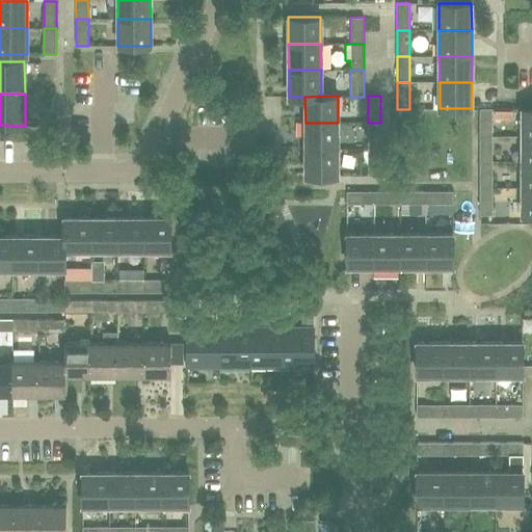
[(522,136),(531,135),(531,108),(522,109),(522,136)]
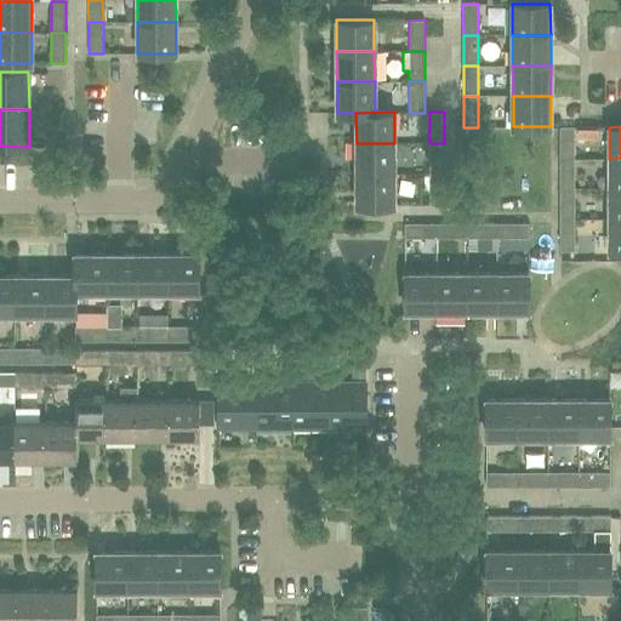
[(560,159),(575,159),(575,129),(560,127),(560,159)]
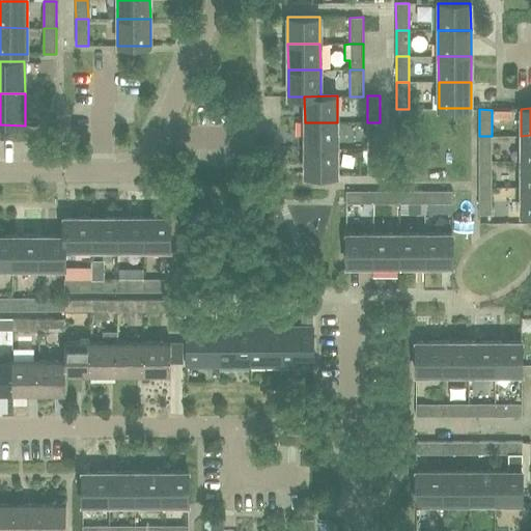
[(305,148),(337,148),(337,122),(305,122),(305,148)]
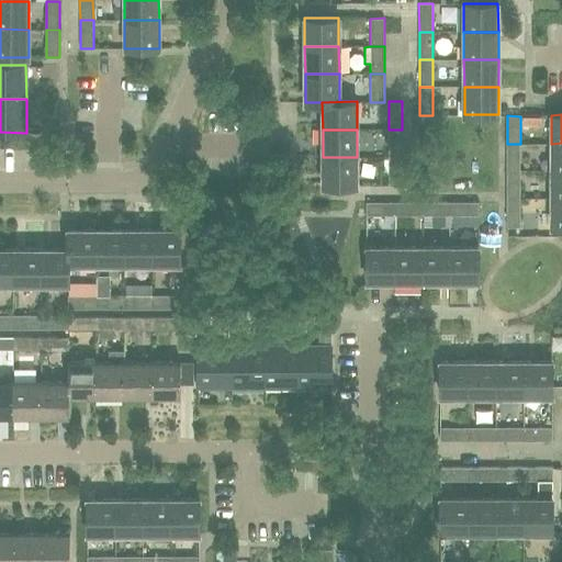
[(389,157),(402,157),(402,130),(389,130),(389,157)]
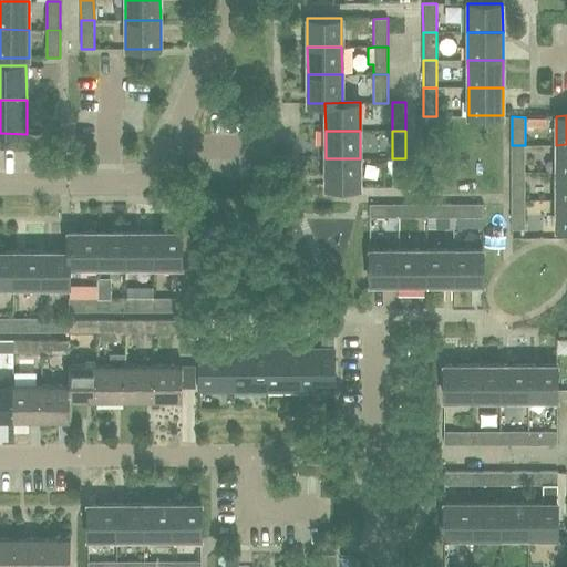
[(556,173),(566,172),(566,144),(556,145),(556,173)]
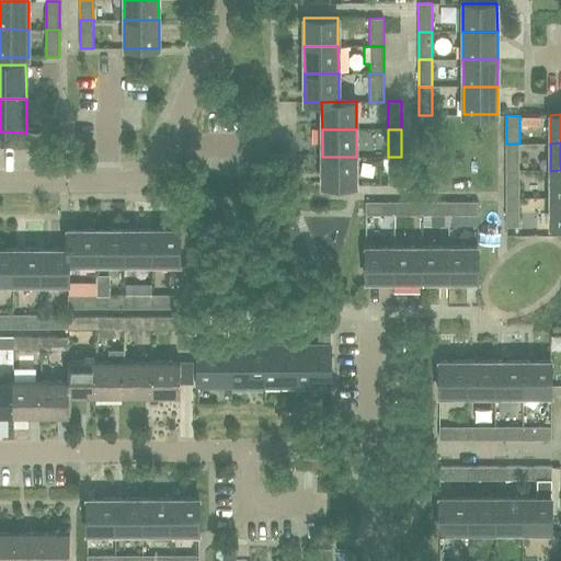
[(506,171),(519,171),(519,144),(506,144),(506,171)]
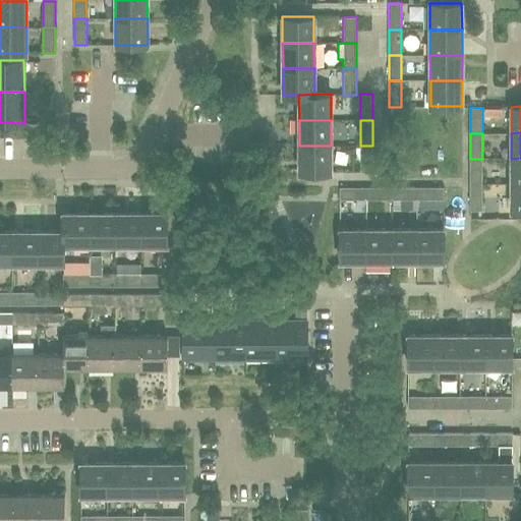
[(331,146),(299,146),(299,172),(331,172),(331,146)]
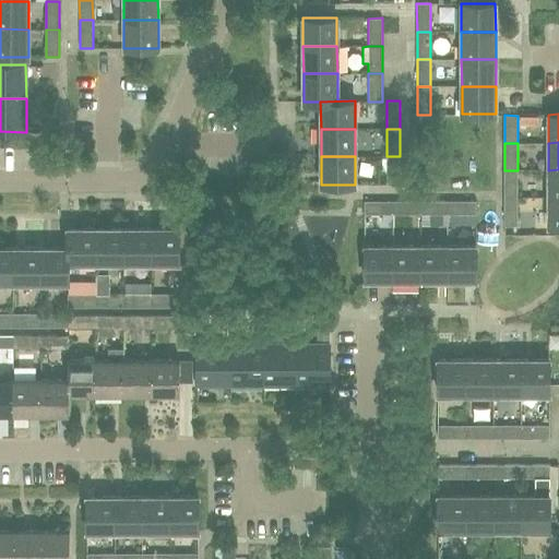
[(400,156),(387,156),(387,185),(400,185),(400,156)]
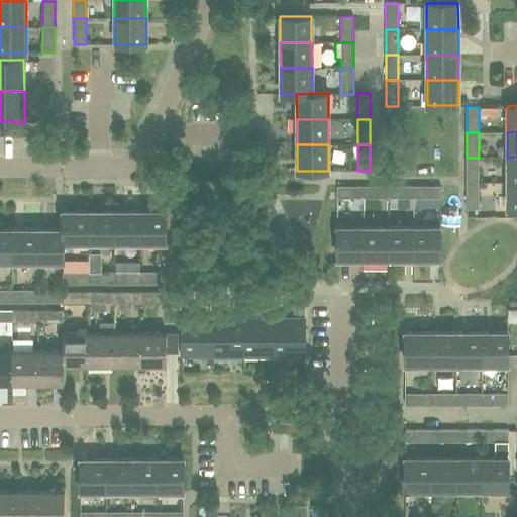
[(507,183),(516,182),(516,157),(507,158),(507,183)]
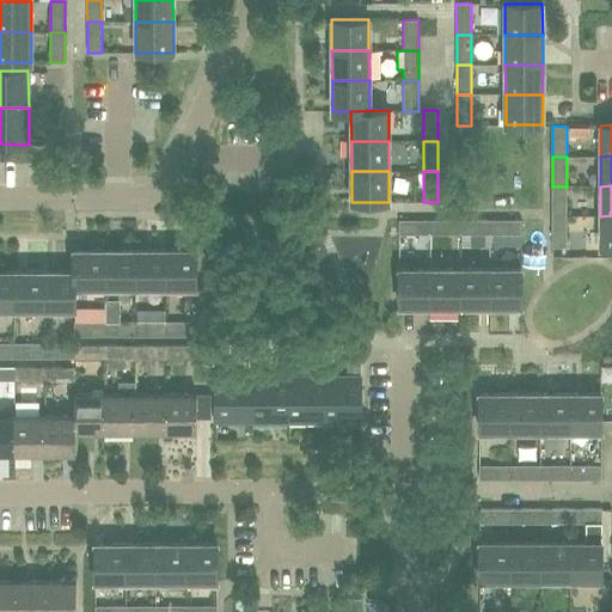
[(552,216),(567,216),(567,187),(552,187),(552,216)]
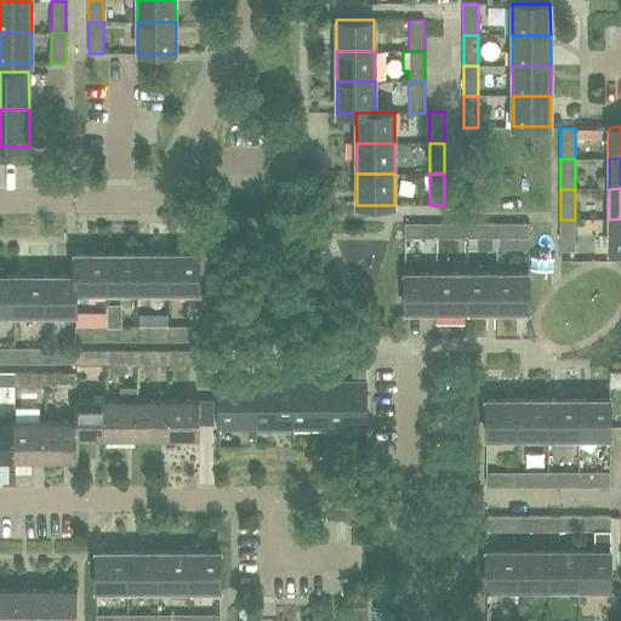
[(620,218),(609,220),(609,251),(620,250),(620,218)]
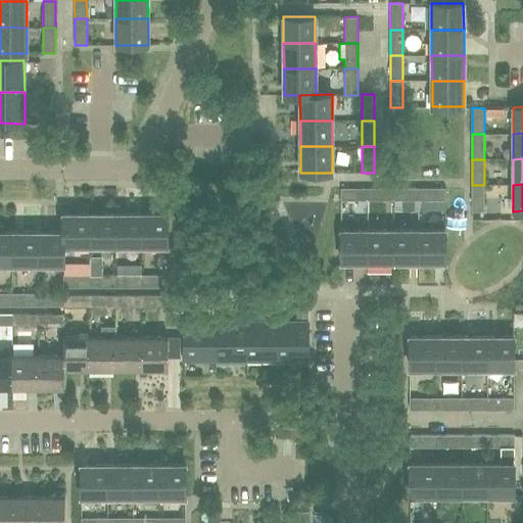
[(484,185),(472,185),(472,211),(483,211),(484,185)]
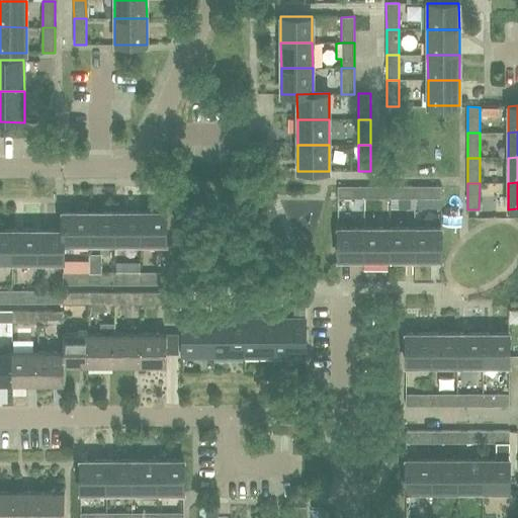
[(338,198),(363,198),(363,186),(337,186),(338,198)]
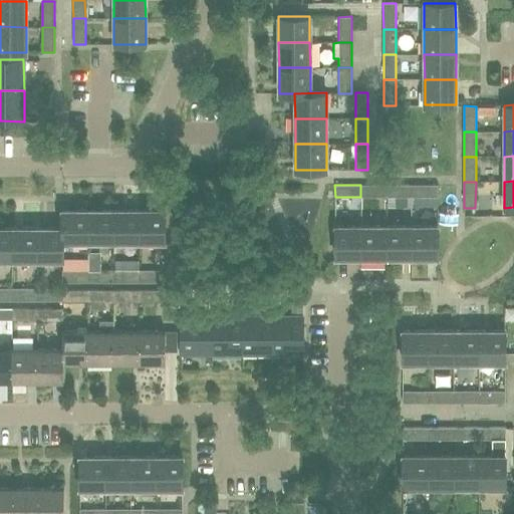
[(360,197),(387,197),(387,185),(360,185),(360,197)]
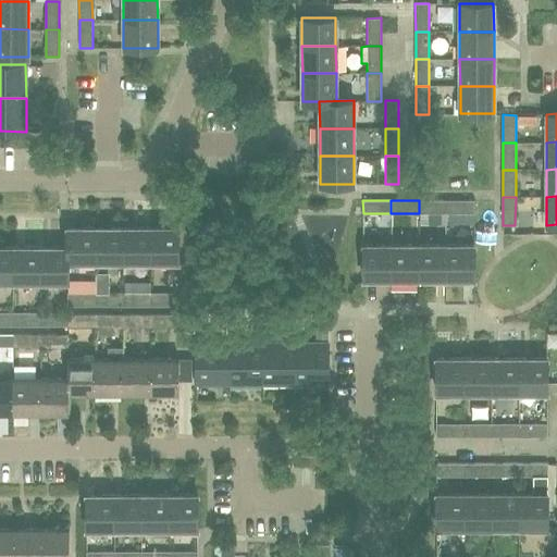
[(419,213),(446,213),(446,200),(419,200),(419,213)]
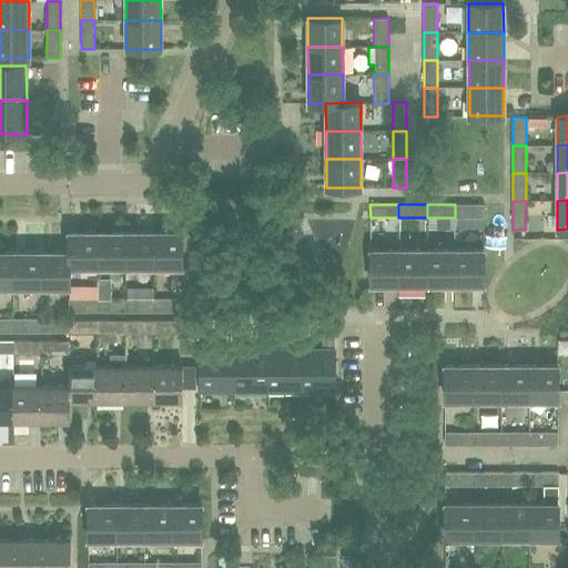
[(455,204),(455,217),(484,217),(484,204),(455,204)]
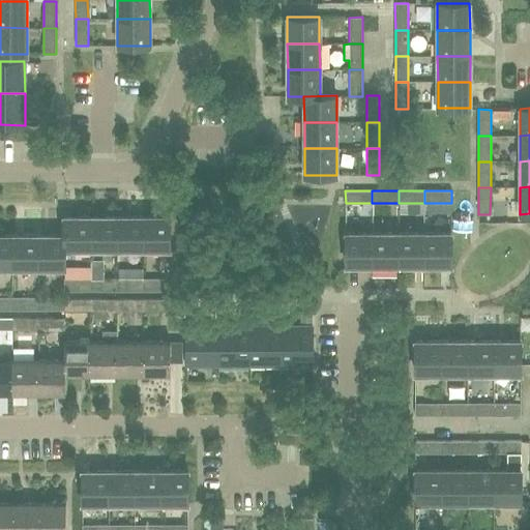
[(495,226),(514,226),(513,210),(495,210),(495,226)]
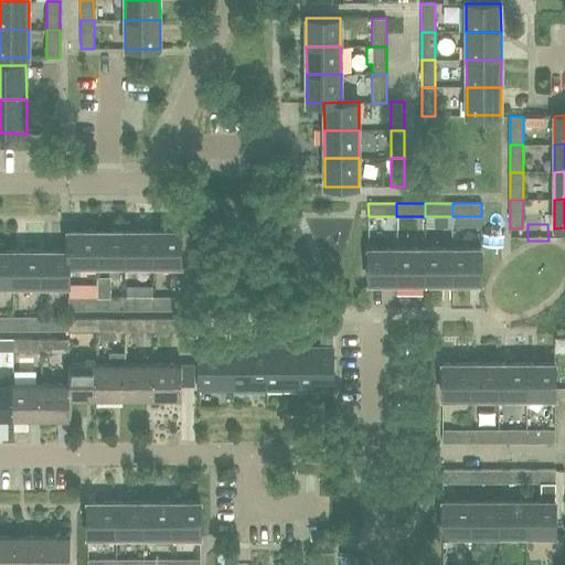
[(70,265),(96,265),(96,231),(68,231),(68,251),(68,285),(70,285),(70,265)]
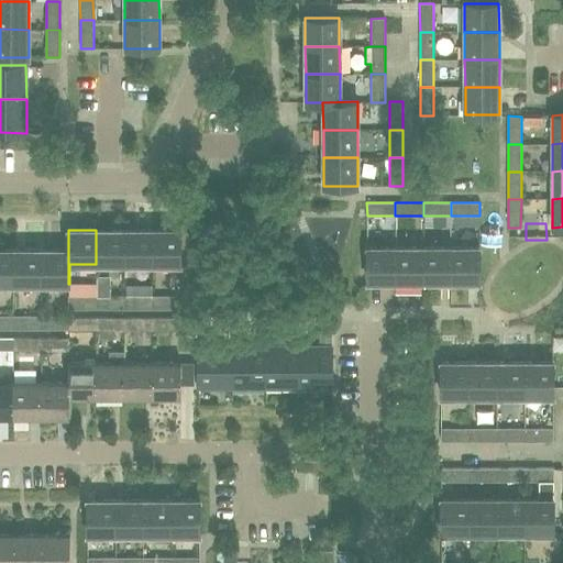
[(96,264),(123,264),(123,230),(96,230),(96,264)]
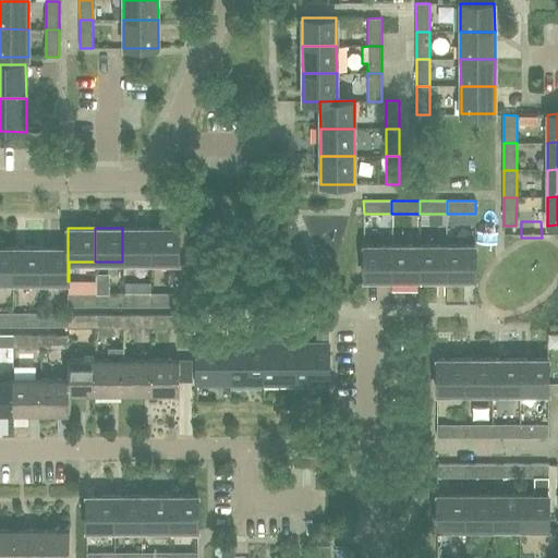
[(122,262),(150,262),(149,228),(122,228),(122,262)]
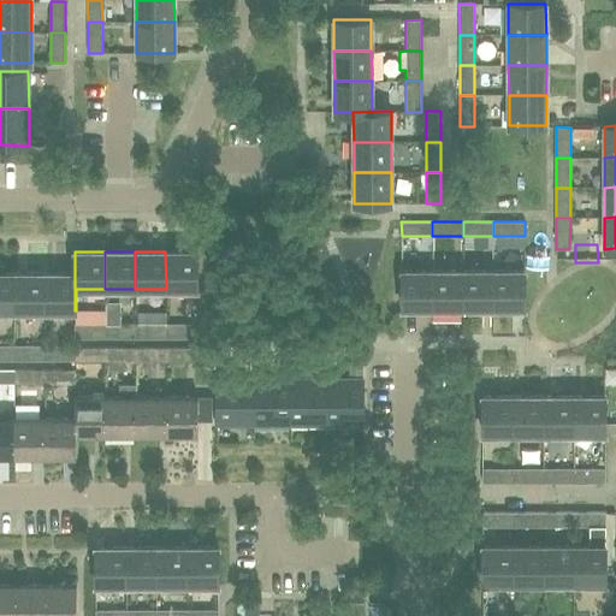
[(165,252),(166,289),(196,289),(196,252),(165,252)]
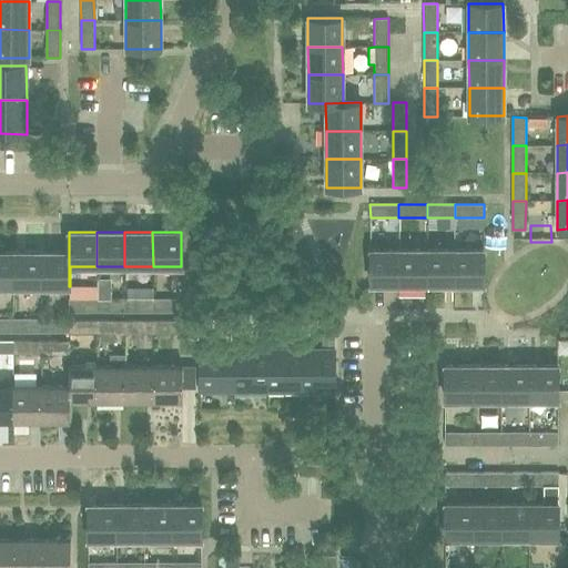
[(427,284),(455,284),(455,249),(426,250),(427,284)]
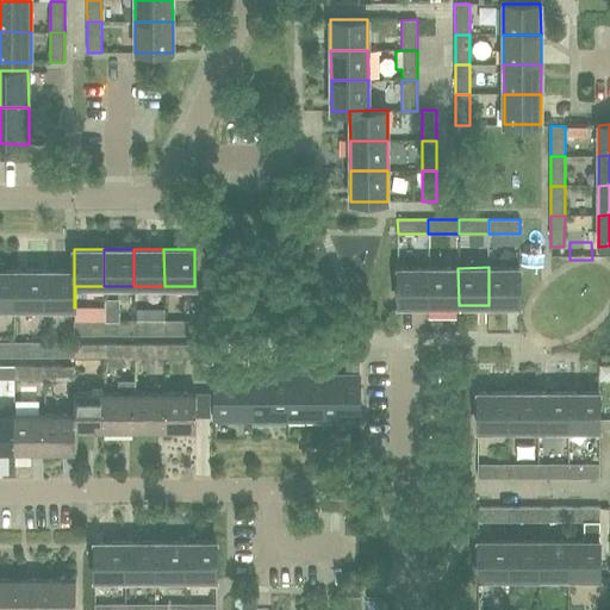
[(489,267),(489,305),(520,305),(518,267),(489,267)]
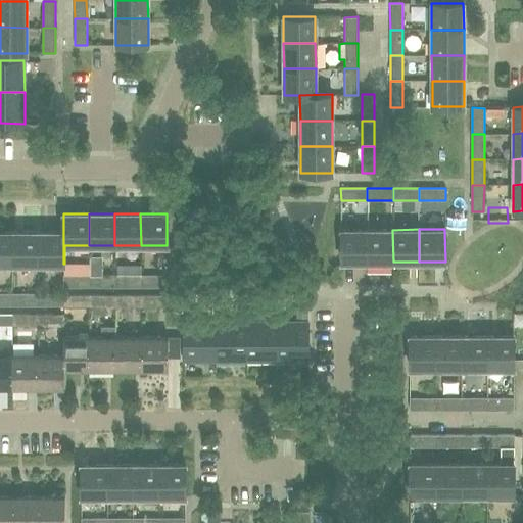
[(341,262),(367,262),(367,230),(340,230),(341,262)]
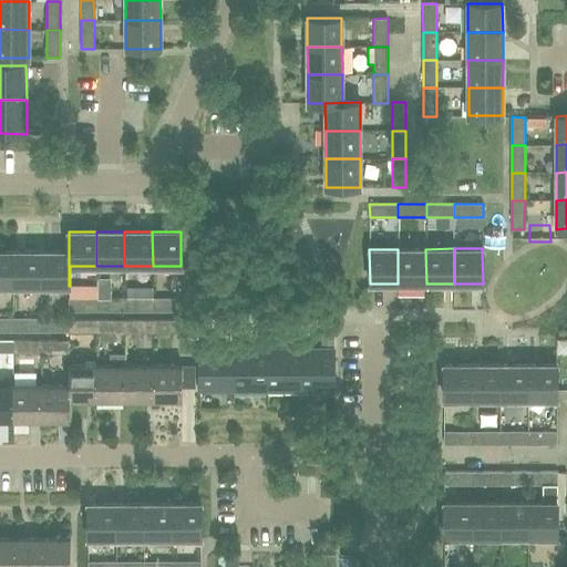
[(398,284),(426,284),(425,249),(398,249),(398,284)]
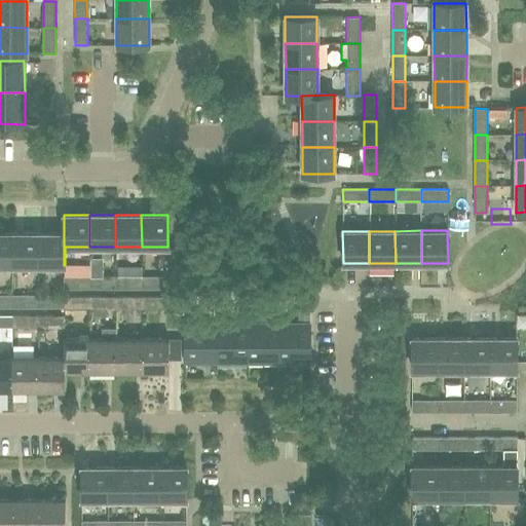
[(0,265),(12,265),(11,233),(0,233),(0,265)]
